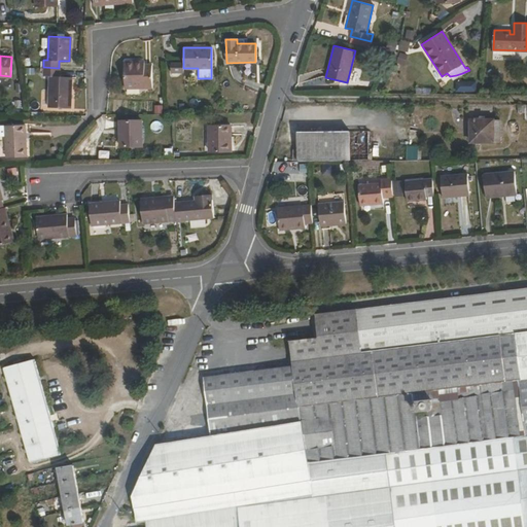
[(138,66),(138,61),(124,61),(124,88),(152,88),(151,65),(144,65),(144,66),(138,66)]
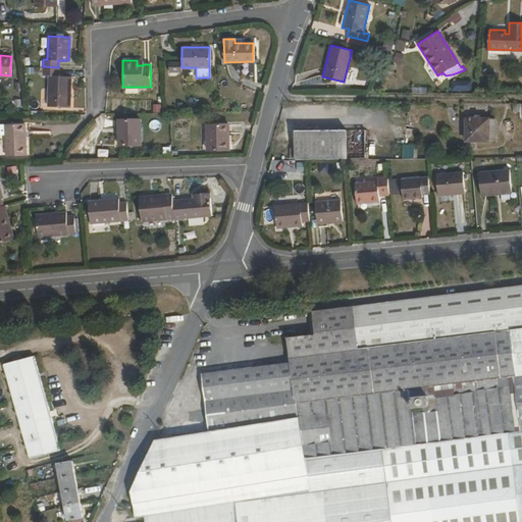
[(58,67),(43,66),(43,74),(48,74),(47,106),(69,107),(71,76),(58,75),(58,67)]
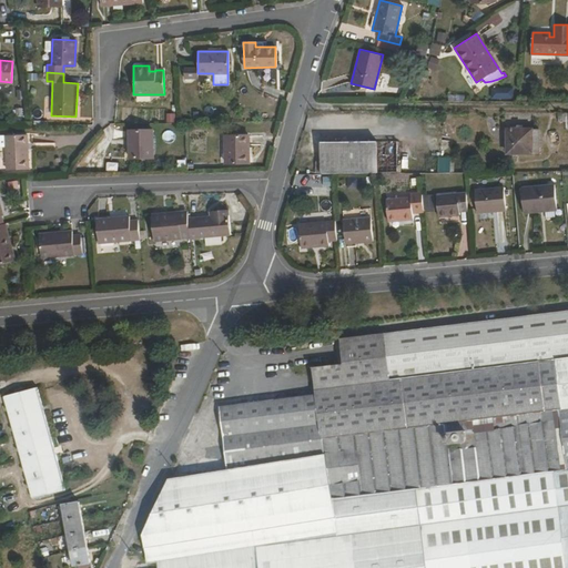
[(493,98),(508,98),(508,89),(493,89),(493,98)]
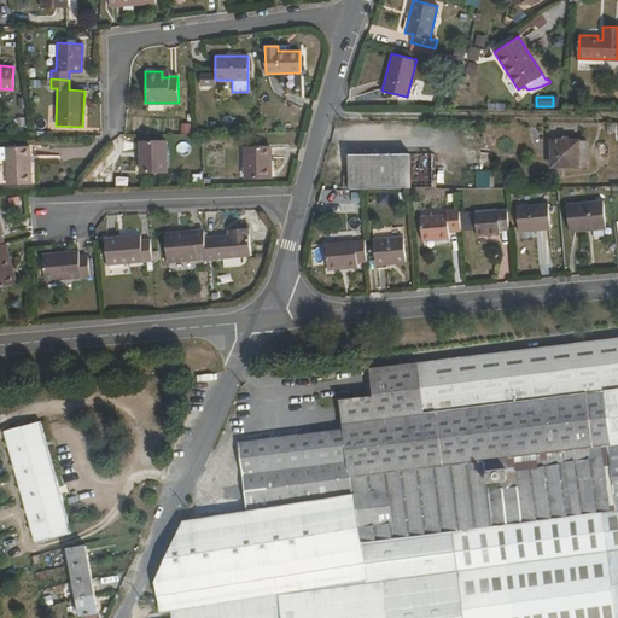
[(617,122),(616,122),(607,122),(607,130),(614,130),(614,139),(617,138),(617,122)]
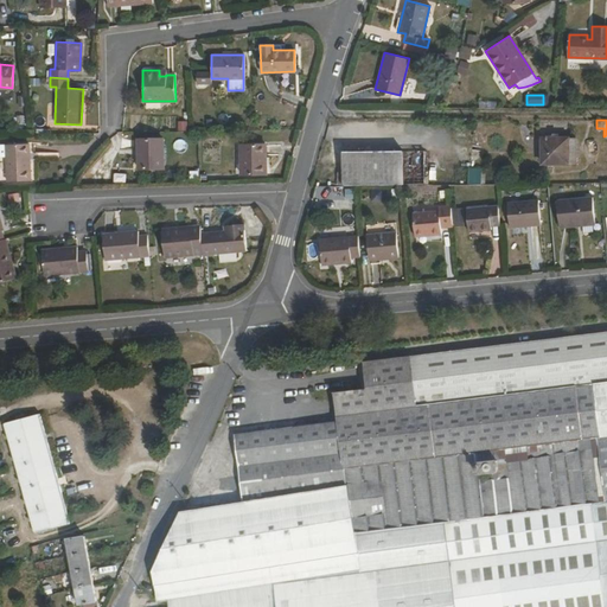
[(575,148),(575,136),(542,138),(542,145),(542,163),(575,163),(575,148)]
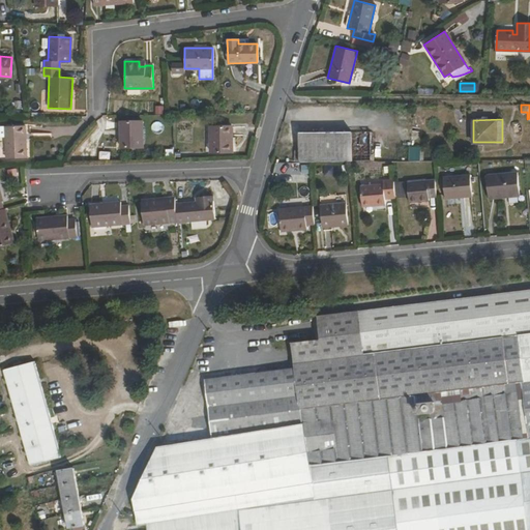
[(142,146),(142,120),(120,121),(120,147),(142,146)]
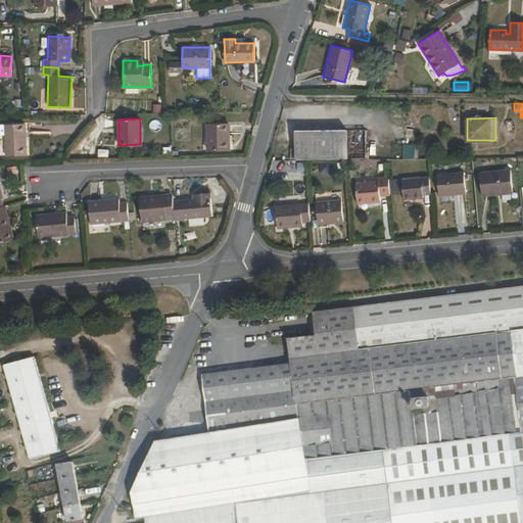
[(26,155),(26,124),(5,125),(6,155),(26,155)]
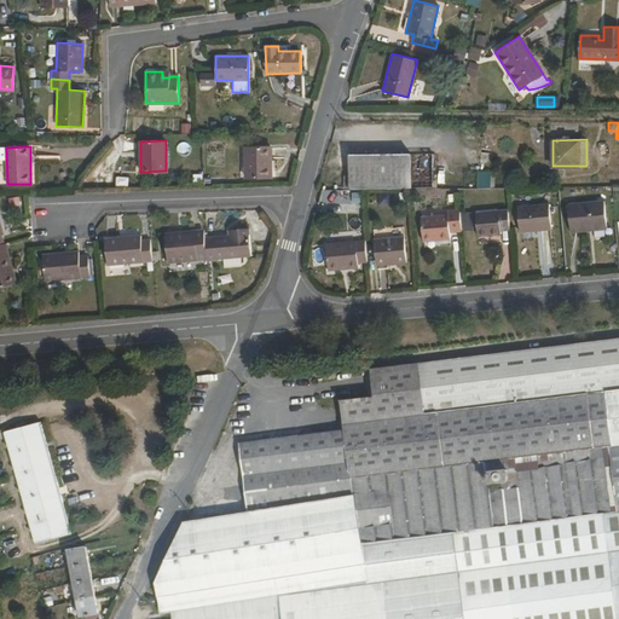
[(270,177),(270,146),(246,148),(246,177),(270,177)]
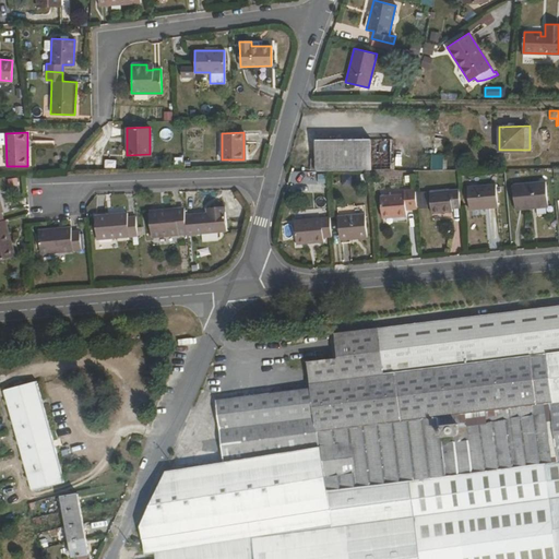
[(391,168),(391,139),(314,139),(314,157),(310,158),(310,168),(391,168)]
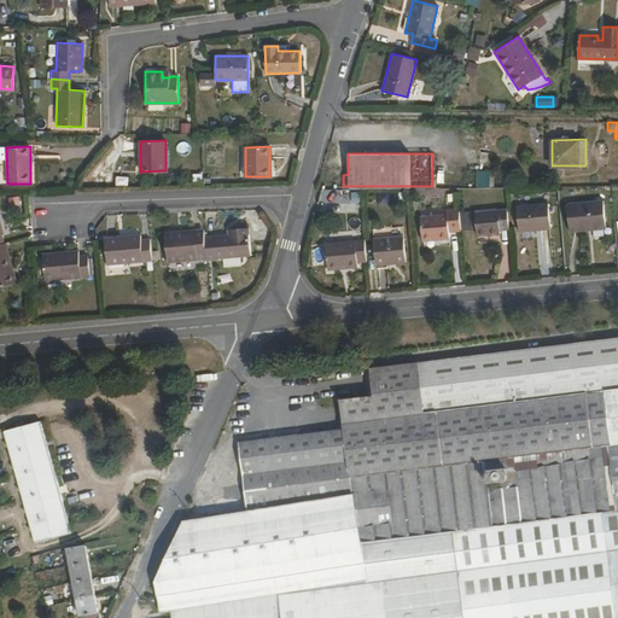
[(479,161),(478,187),(493,187),(494,161),(479,161)]
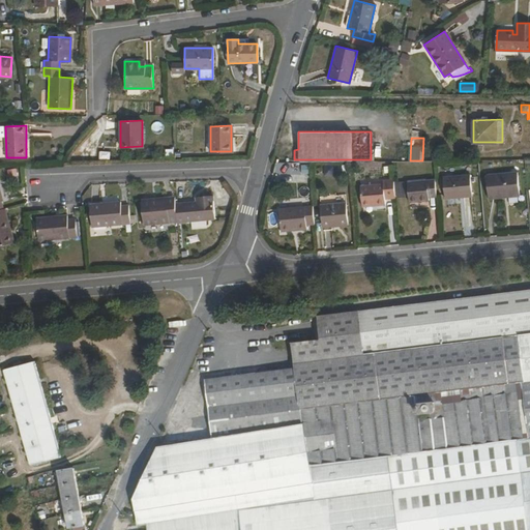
[(503,195),(519,194),(516,171),(486,174),(488,198),(503,197),(503,195)]
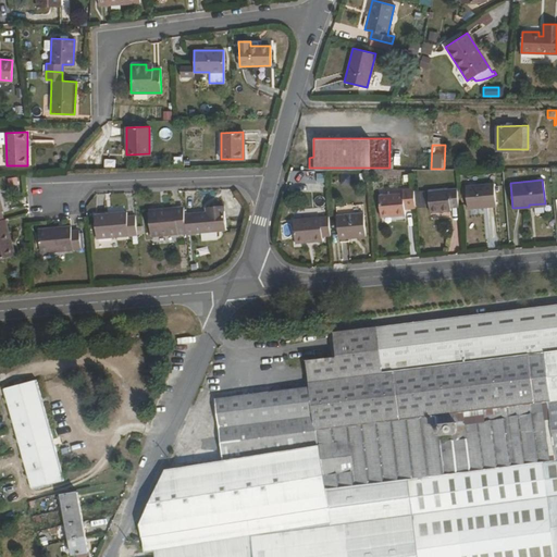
[(495,206),(493,183),(465,185),(467,208),(495,206)]
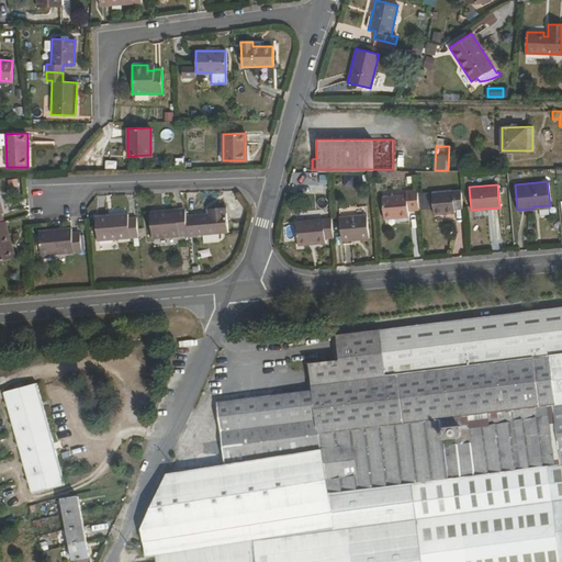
[(453,208),(461,208),(460,189),(431,192),(433,213),(453,212),(453,208)]
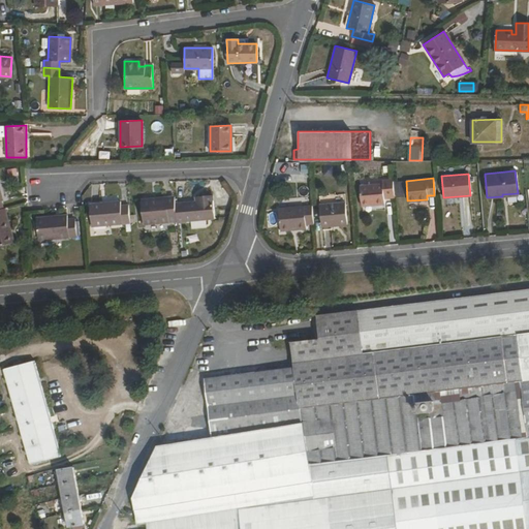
[(383,197),(394,197),(392,179),(381,180),(381,183),(360,185),(361,203),(375,201),(375,205),(383,204),(383,197)]
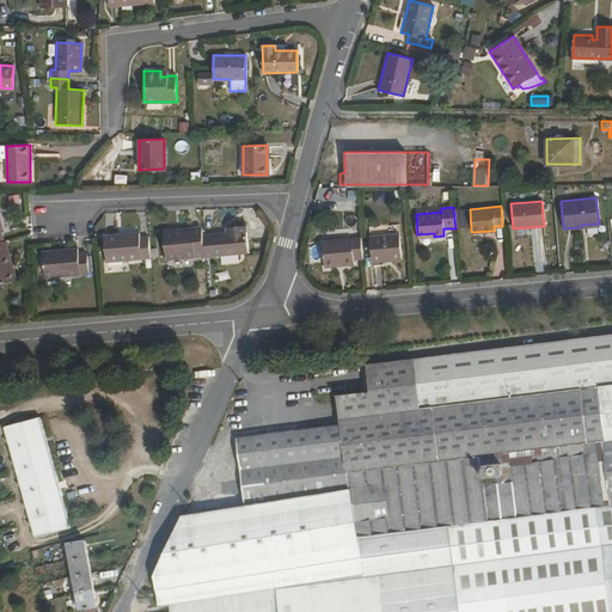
[(245,226),(232,226),(233,232),(226,232),(212,234),(213,256),(248,252),(245,226)]
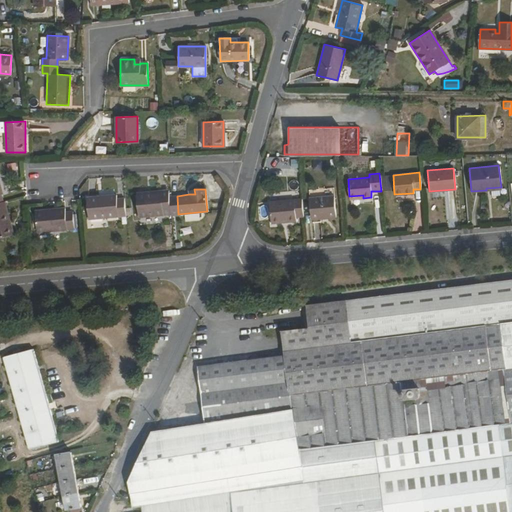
[(148,194),(147,191),(136,192),(138,217),(171,214),(169,196),(169,193),(148,194)]
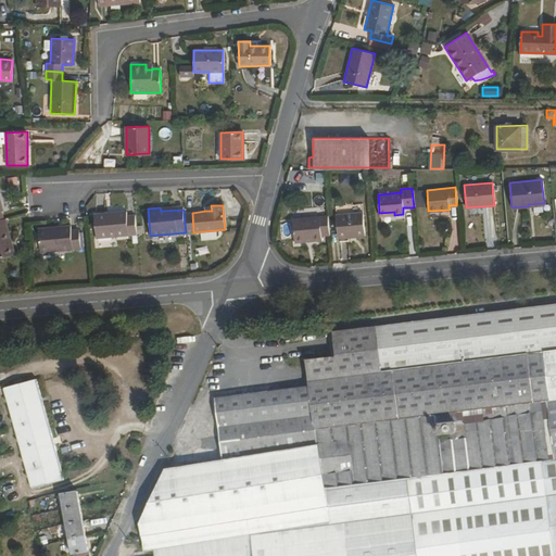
[(97,237),(136,234),(135,214),(126,215),(126,211),(95,214),(97,237)]
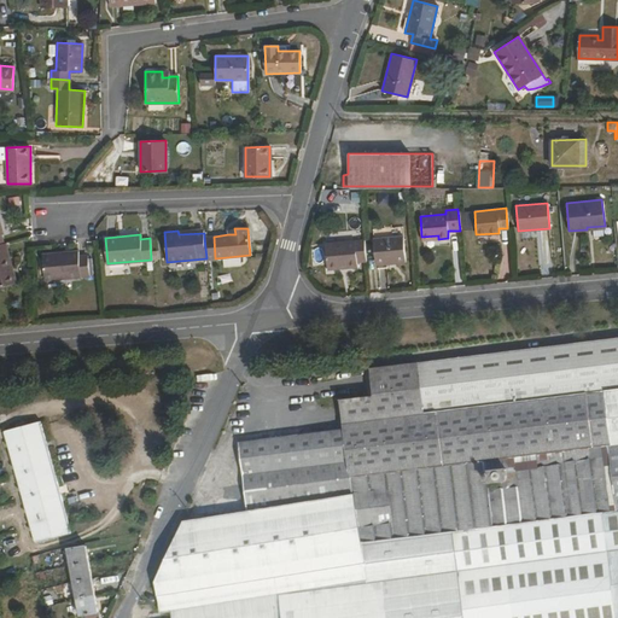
[(404,261),(402,235),(373,238),(375,263),(404,261)]
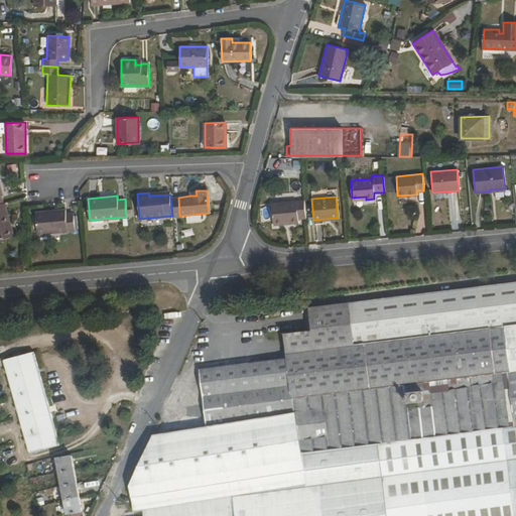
[(170,198),(172,216),(179,216),(178,198),(170,198)]
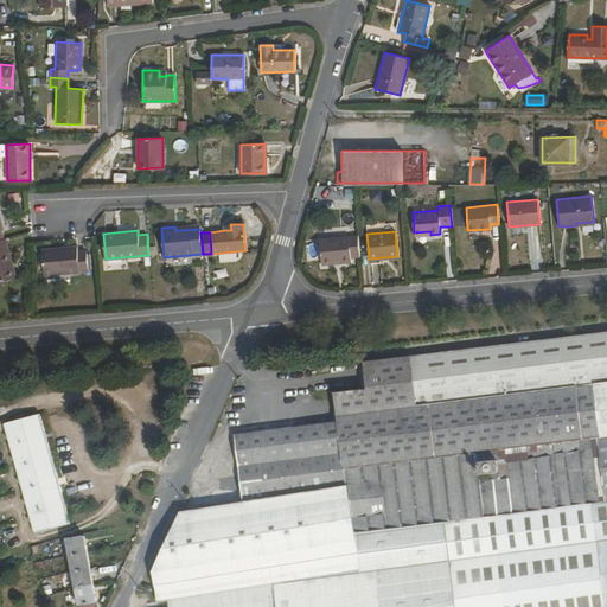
[(351,256),(359,255),(357,235),(319,238),(321,263),(351,261),(351,256)]
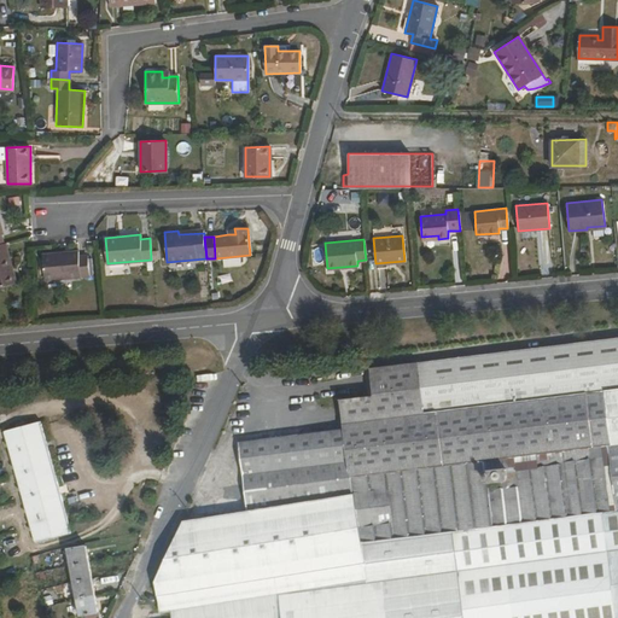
[(0,243),(0,286),(17,281),(6,242),(3,243),(0,243)]
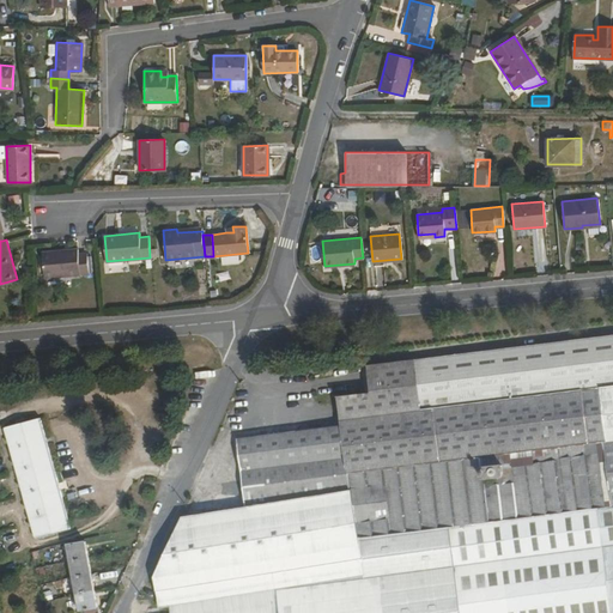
[(86,253),(78,254),(77,248),(42,252),(44,277),(89,273),(86,253)]
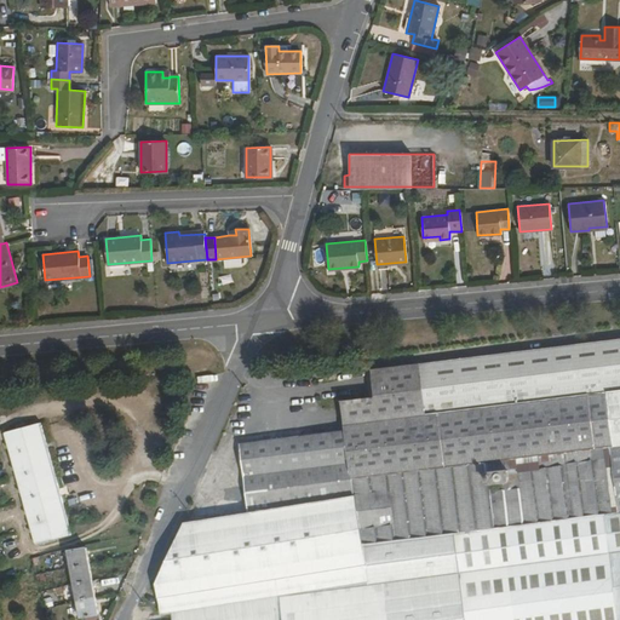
[(619,319),(579,325),(580,331),(619,326),(619,319)]
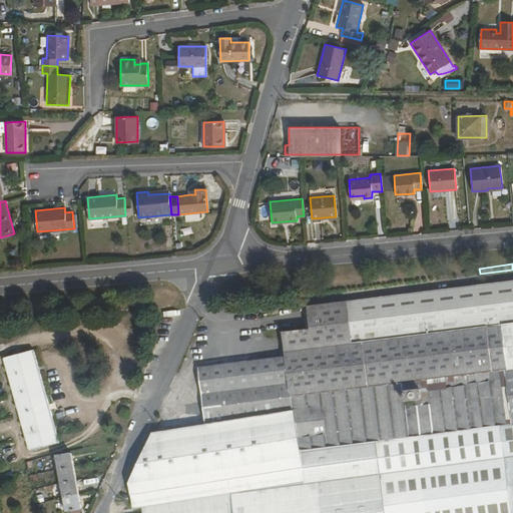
[(479,269),(451,272),(452,278),(480,274),(479,269)]
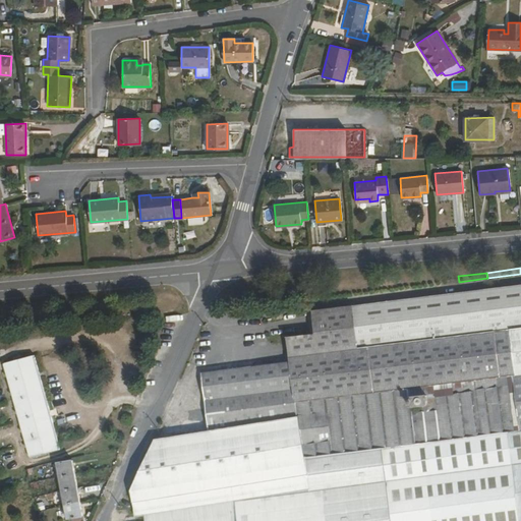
[(203,371),(201,371),(205,405),(208,429),(155,439),(148,451),(130,488),(135,516),(145,515),(146,520),(520,520),(520,283),(476,289),(420,296),(311,309),(313,333),(288,336),(291,359),(220,369),(219,364),(203,366),(203,371)]
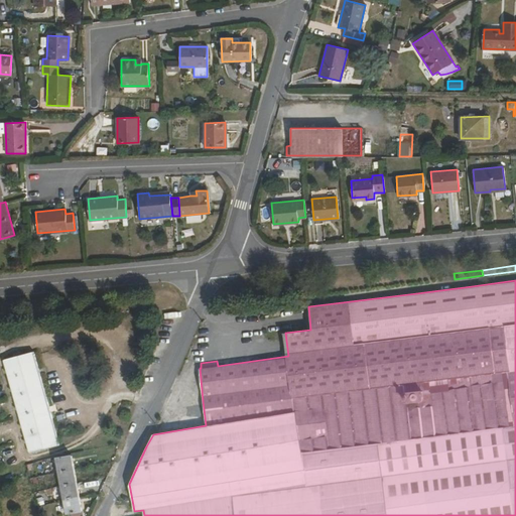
[(3,360),(29,453),(59,443),(34,351),(3,360)]
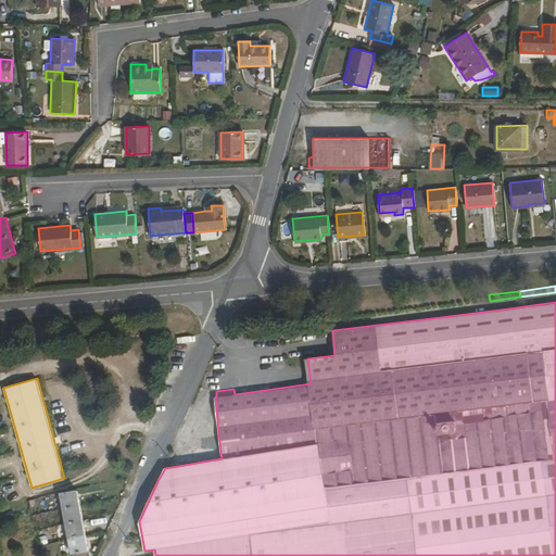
[(28,501),(25,489),(13,492),(21,516),(32,513),(28,501)]
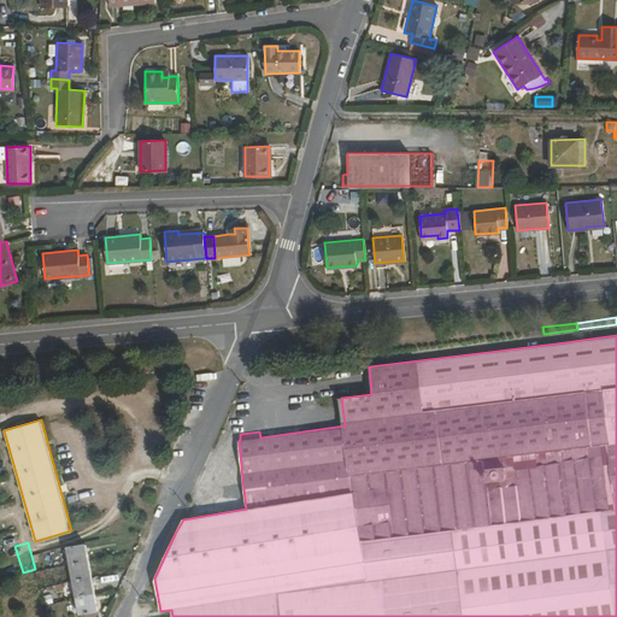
[(68,547),(70,564),(88,560),(86,544),(68,547)]
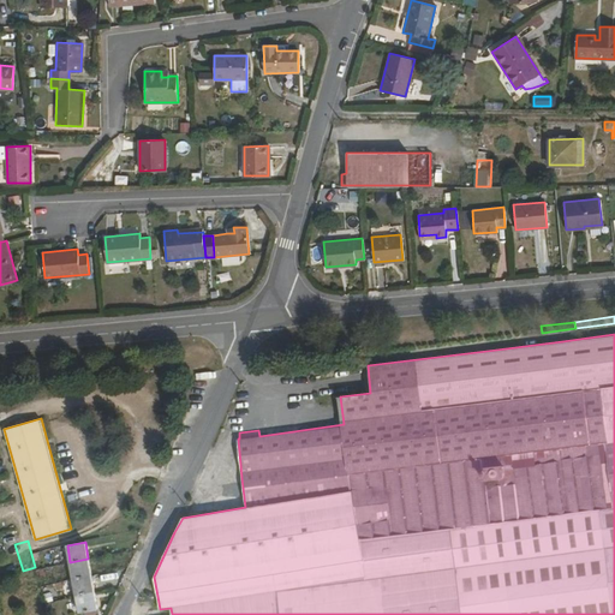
[(88,559),(70,562),(73,578),(91,574),(88,559)]
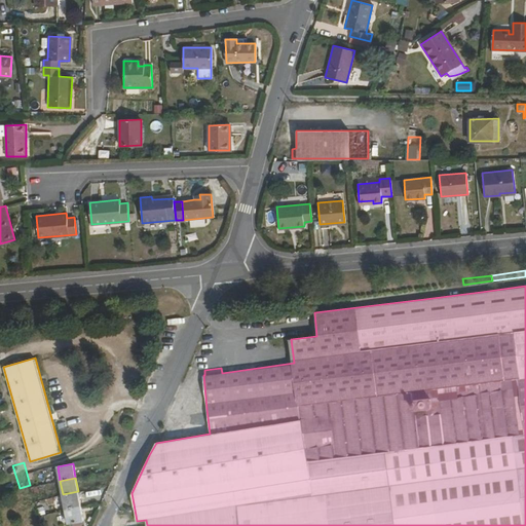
[(78,491),(63,494),(65,508),(80,504),(78,491)]
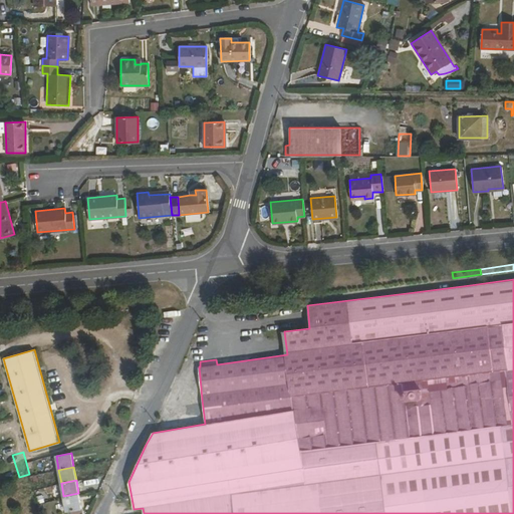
[(78,493),(63,496),(66,512),(81,509),(78,493)]
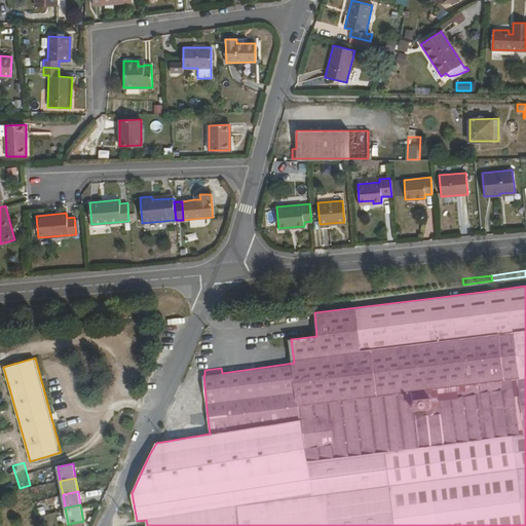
All buildings are outlined.
